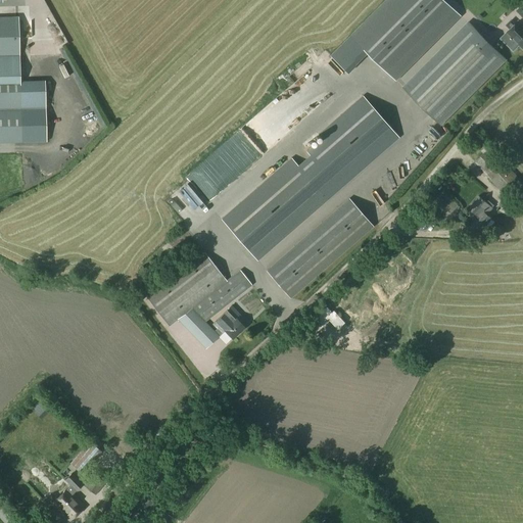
[(460,15),(443,0),(388,0),(331,57),(348,75),(370,54),(394,80),(460,15)]
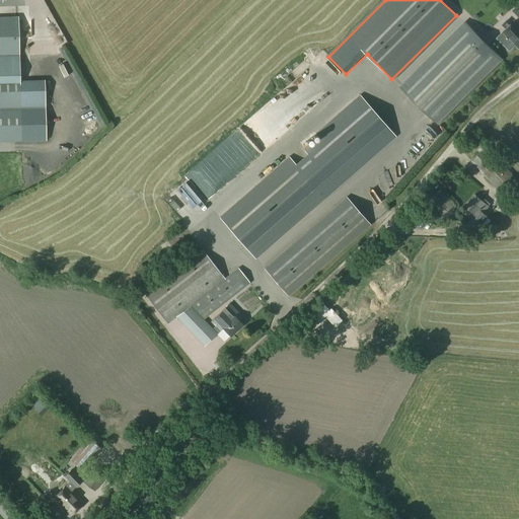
[(17,17),(0,17),(0,56),(18,56),(17,17)]
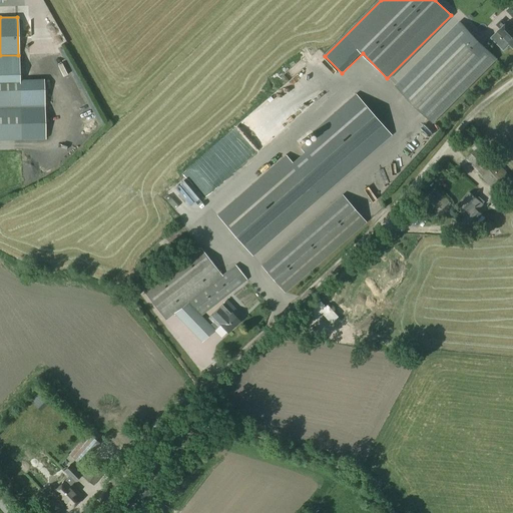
[(512,25),(508,21),(497,32),(512,48),(512,25)]
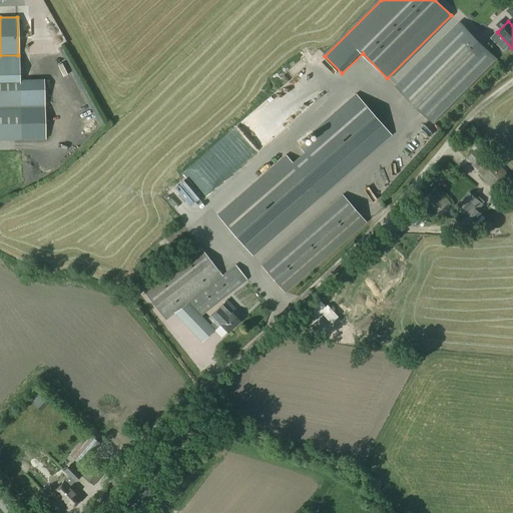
[(462,24),(398,87),(434,123),(498,60),(462,24)]
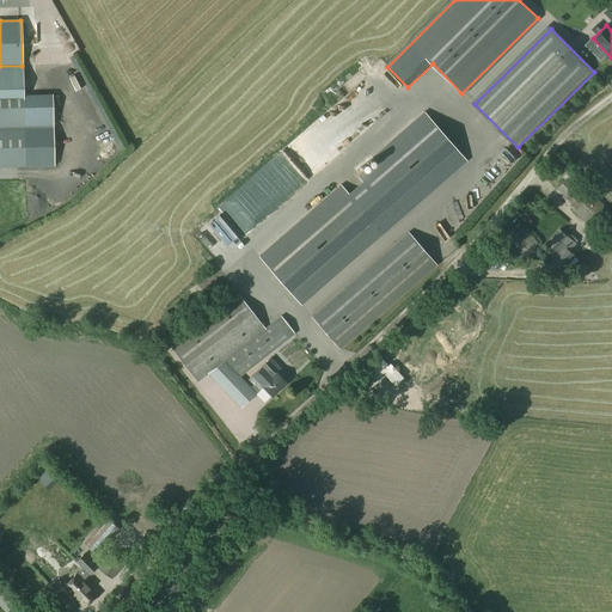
[(0,102),(23,102),(22,66),(0,66),(0,102)]
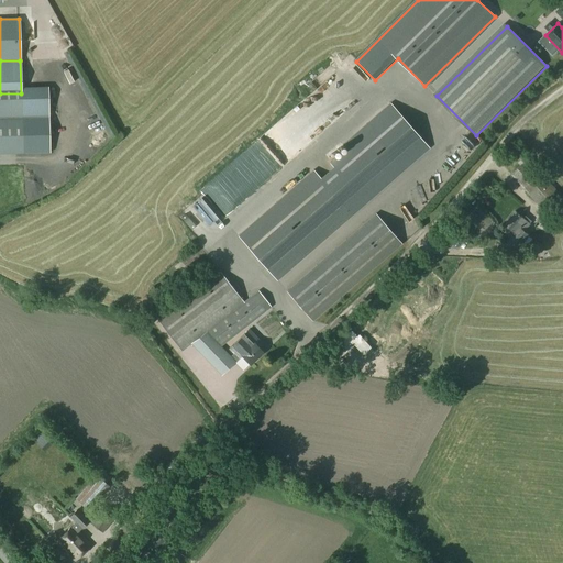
[(21,94),(0,94),(0,139),(23,139),(21,94)]
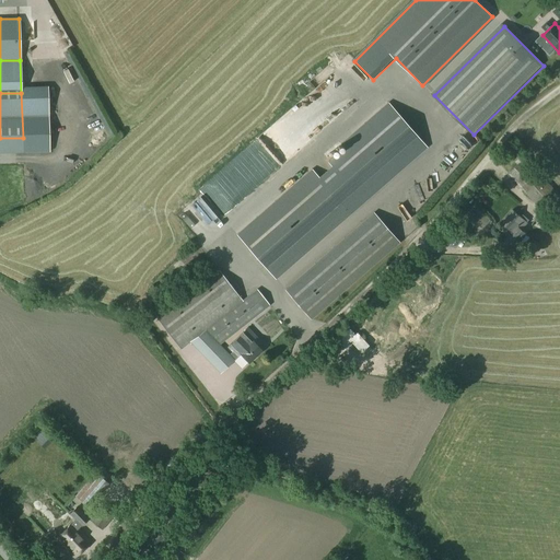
[(397,159),(424,128),(408,113),(380,143),(397,159)]
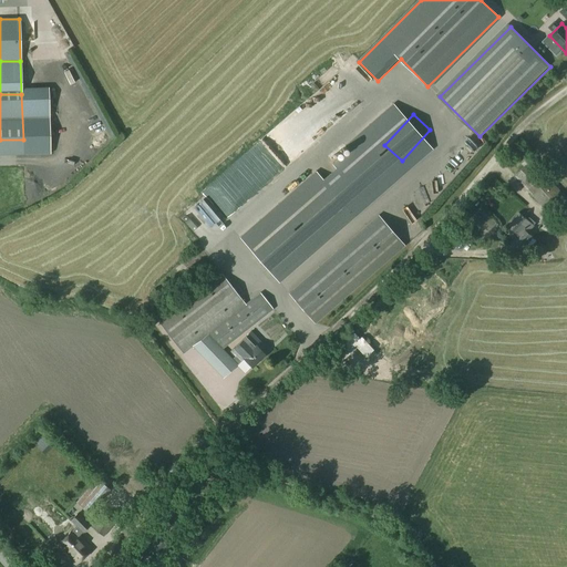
[(332,158),(347,175),(330,189),(316,173),(240,237),(280,282),(401,177),(361,133),(332,158)]
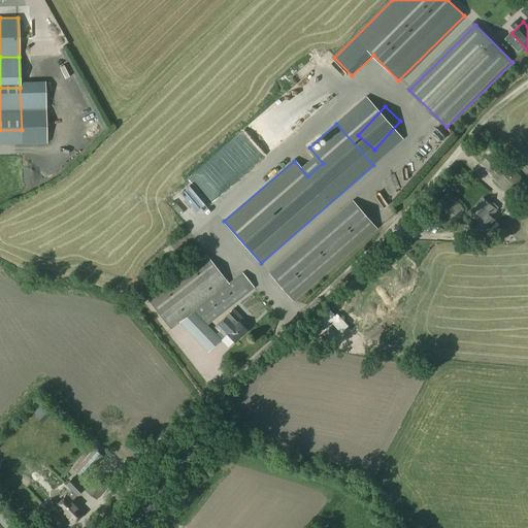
[(519,150),(514,153),(517,159),(523,156),(519,150)]
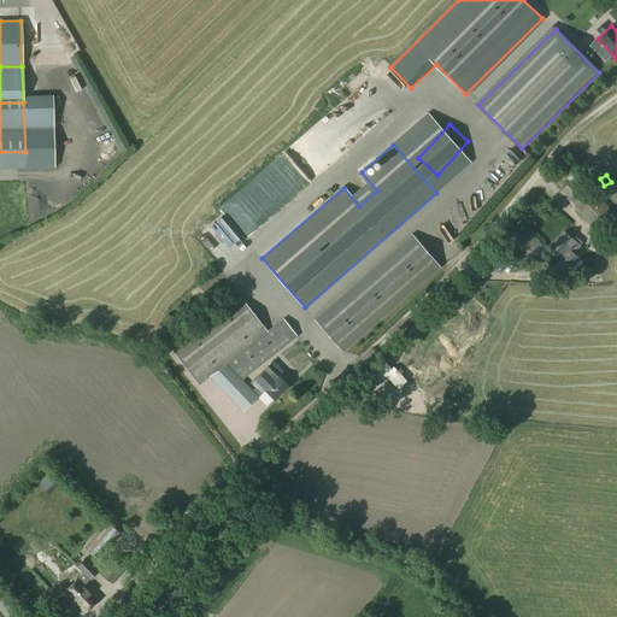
[(575,178),(559,193),(595,231),(593,230),(587,242),(591,245),(587,250),(592,251),(594,246),(601,251),(607,238),(600,234),(616,218),(616,216),(592,189),(589,192),(575,178)]
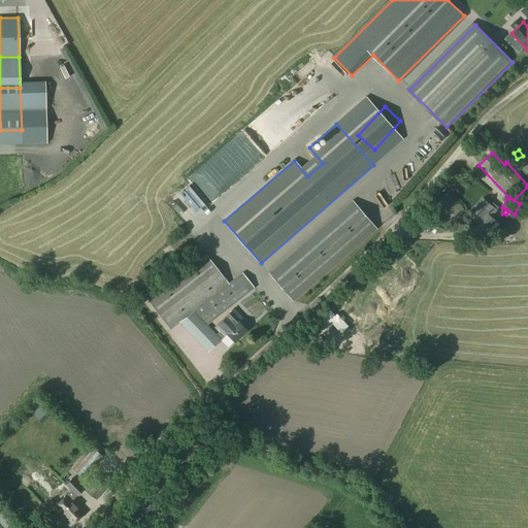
[(496,221),(492,217),(499,207),(493,202),(491,205),(483,199),(473,211),(483,219),(471,233),(481,240),(497,221),(496,221)]
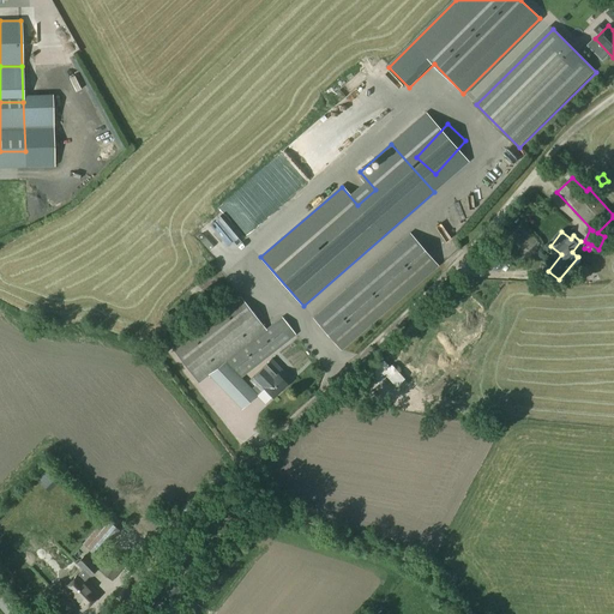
[(410,234),(313,318),(339,351),(437,268),(438,266),(437,264),(435,265),(410,234)]
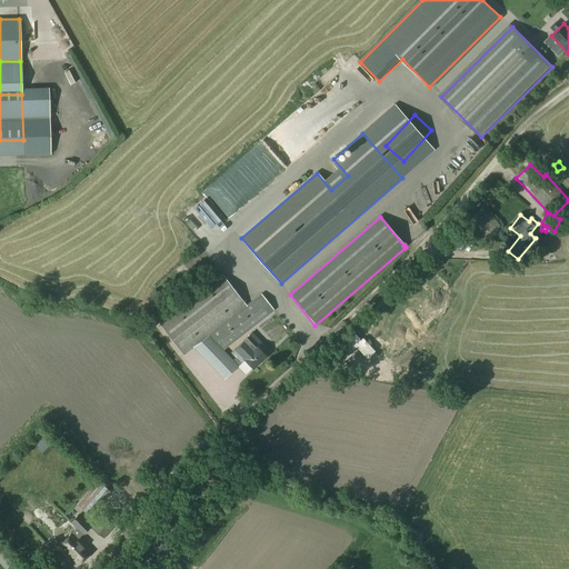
[(223,276),(161,325),(186,356),(199,345),(228,376),(243,360),(252,369),(265,357),(268,352),(250,335),(231,353),(232,355),(230,357),(223,350),(273,311),(260,295),(246,306),(223,276)]
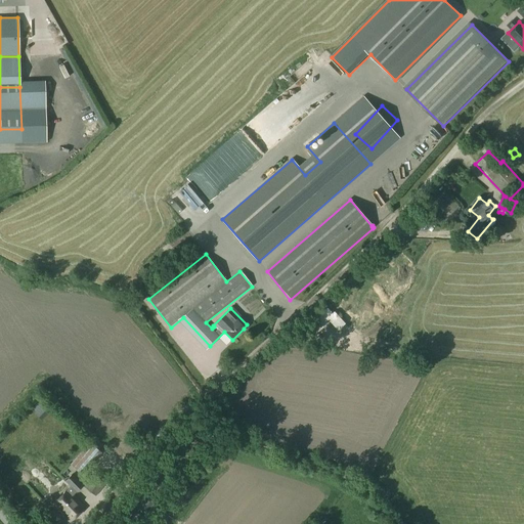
[(247,306),(251,313),(260,308),(256,301),(247,306)]
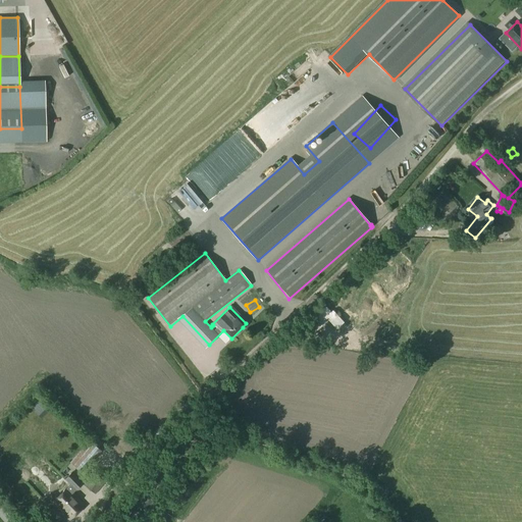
[(329,321),(334,316),(331,313),(327,308),(311,323),(318,332),(329,321)]
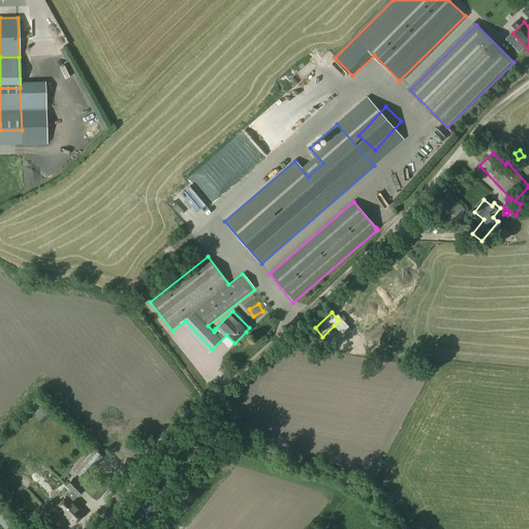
[(348,328),(343,333),(346,336),(351,331),(348,328)]
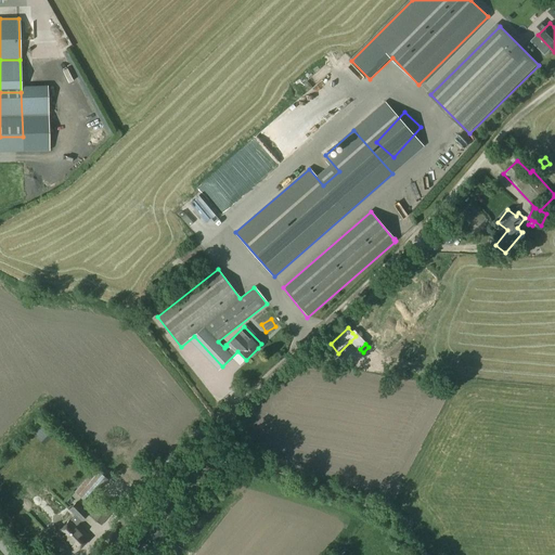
[(31,431),(40,438),(47,430),(38,423),(31,431)]
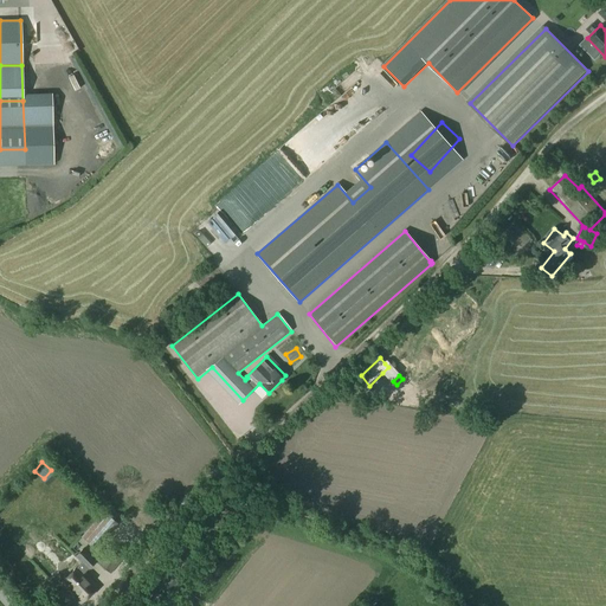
[(165,488),(159,495),(167,502),(173,496),(165,488)]
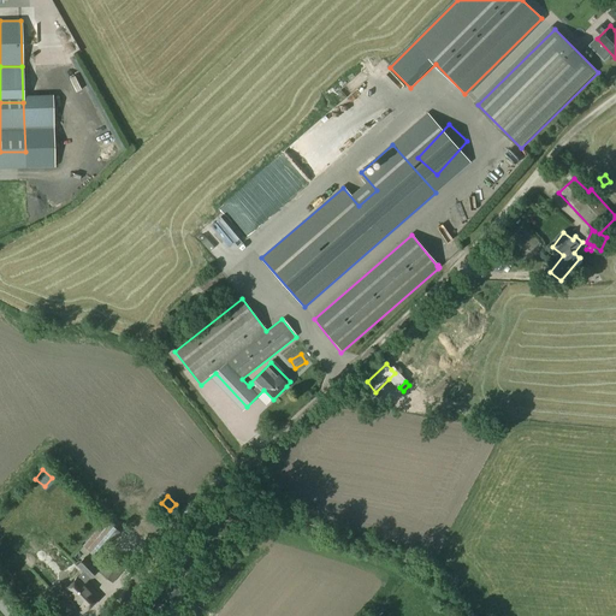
[(102,528),(83,550),(93,560),(112,537),(102,528)]
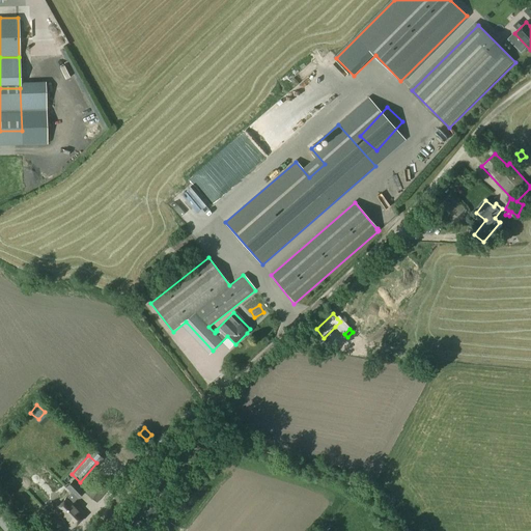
[(98,477),(84,494),(98,503),(110,487),(98,477)]
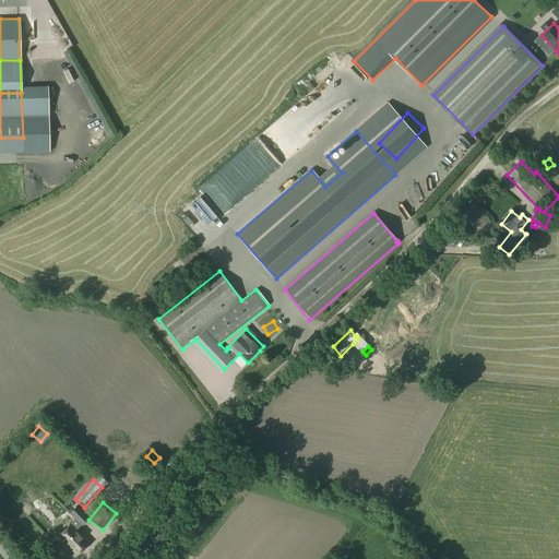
[(74,521),(56,538),(74,557),(90,542),(76,530),(88,518),(78,506),(68,514),(74,521)]
